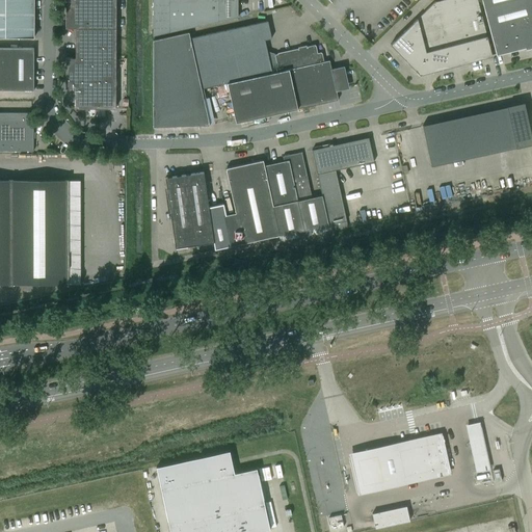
[(0,0),(0,37),(34,37),(34,0),(0,0)]
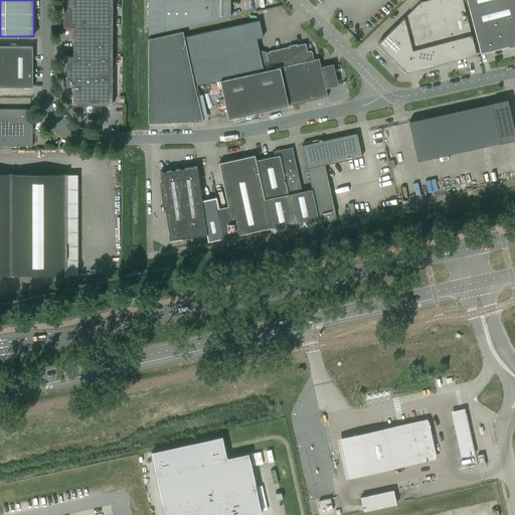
[(72,39),(112,38),(112,0),(63,0),(63,27),(72,27),(72,39)]
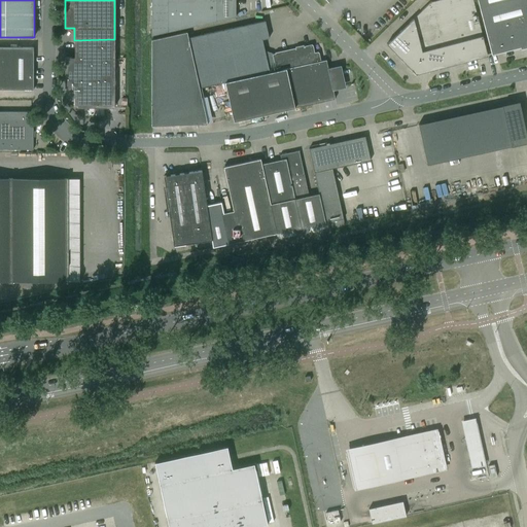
[(150,0),(151,36),(236,16),(235,0),(150,0)]
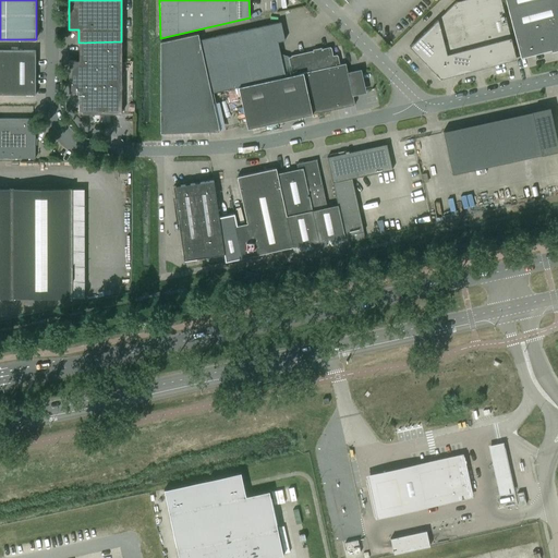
[(456,2),(409,47),(440,79),(452,75),(452,74),(516,58),(500,0),(462,0),(456,2)]
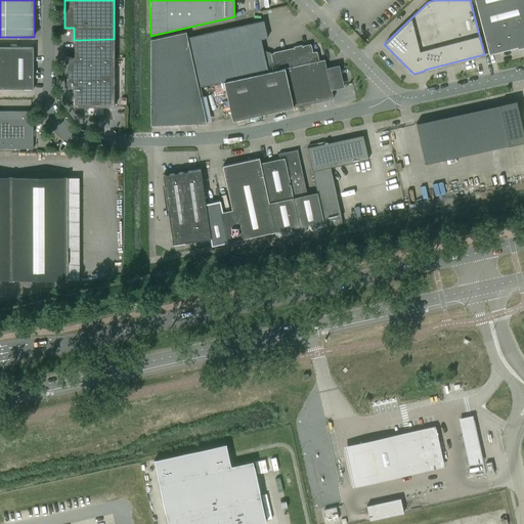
[(518,49),(523,47),(523,0),(474,0),(488,55),(517,47),(518,49)]
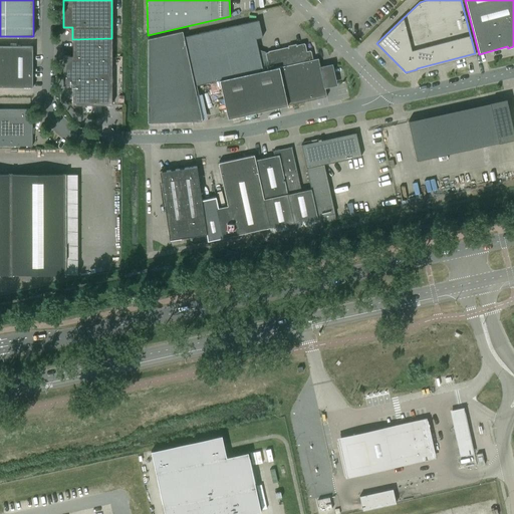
[(148,96),(196,85),(219,80),(269,70),(265,53),(259,51),(256,38),(262,37),(258,20),(184,37),(183,31),(148,39),(148,96)]
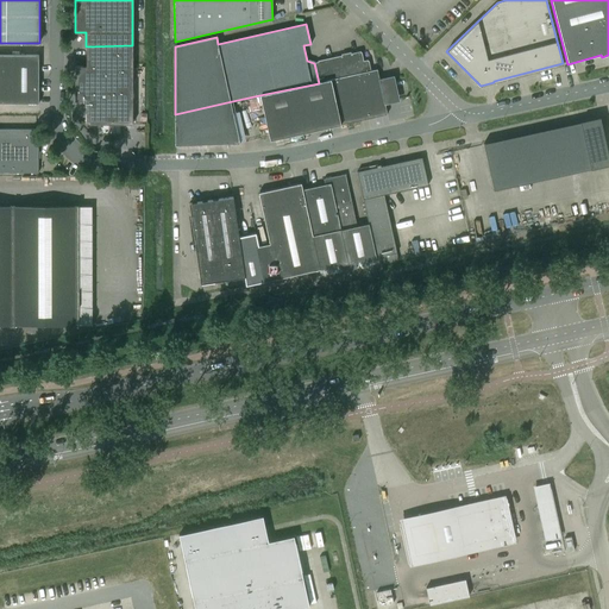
[(132,124),(132,112),(132,45),(86,46),(86,67),(75,67),(75,101),(86,101),(86,124),(132,124)]
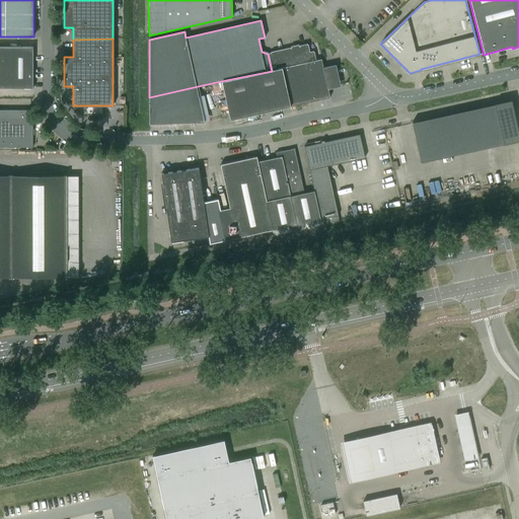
[(316,61),(316,60),(314,52),(310,53),(308,45),(268,54),(272,71),(316,61)]
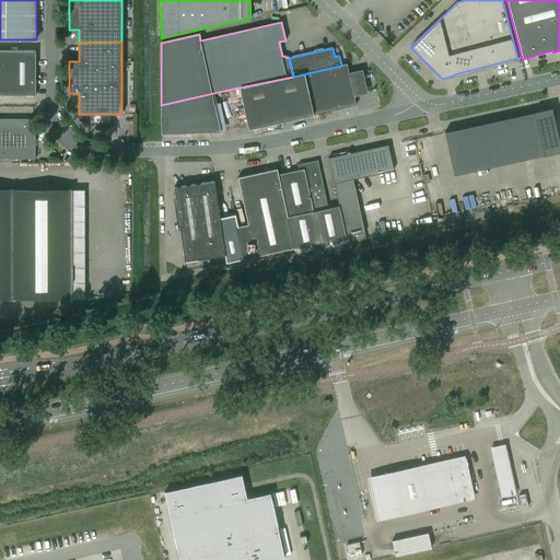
[(0,94),(35,95),(35,50),(0,49),(0,94)]
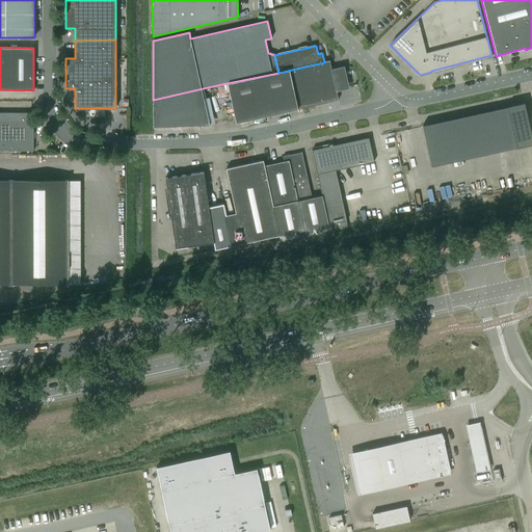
[(324,62),(278,73),(227,83),(236,123),(338,100),(329,60),(324,61),(324,62)]
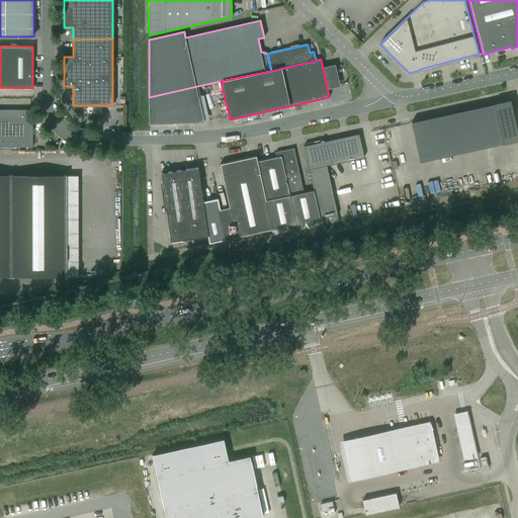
[(197,86),(149,97),(149,123),(203,121),(198,96),(199,95),(197,86)]
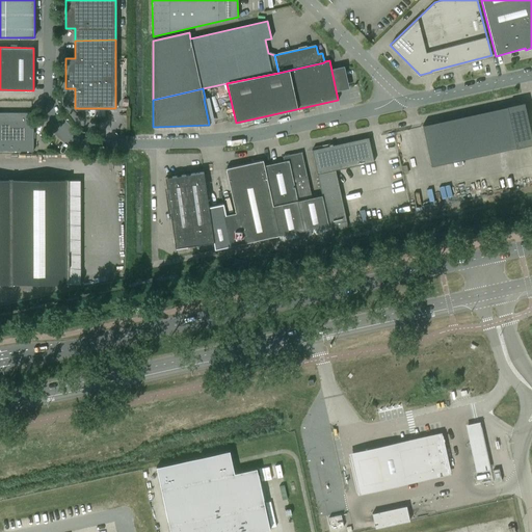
[(422,126),(431,166),(516,148),(531,143),(531,140),(524,103),(507,106),(507,107),(422,126)]
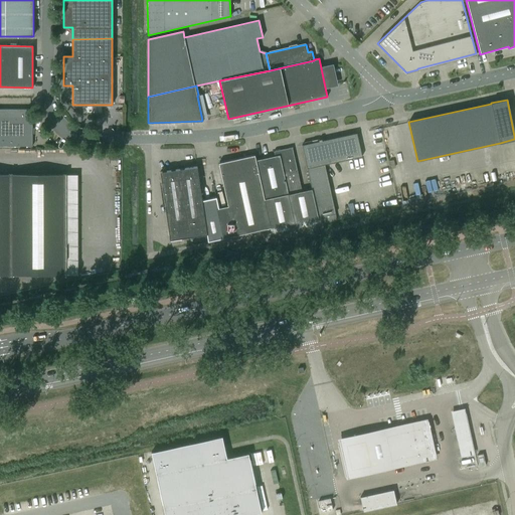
[(32,109),(30,109),(0,109),(0,146),(32,146),(32,109)]
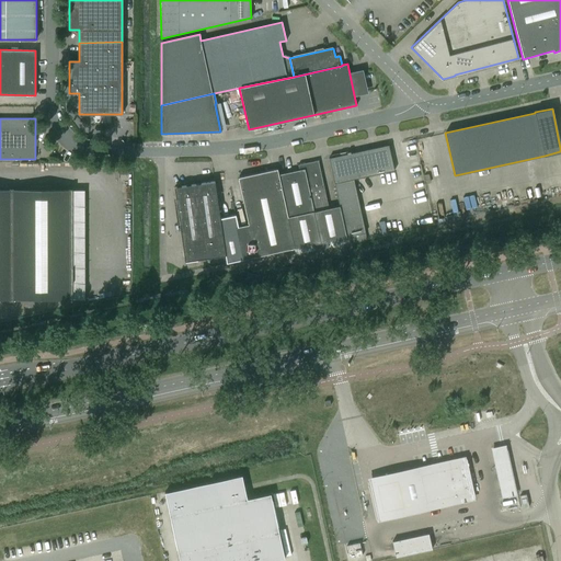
[(347,153),(329,158),(334,184),(335,186),(339,206),(346,237),(365,232),(354,180),(395,171),(389,145),(388,145),(351,153),(351,151),(347,152),(347,153)]
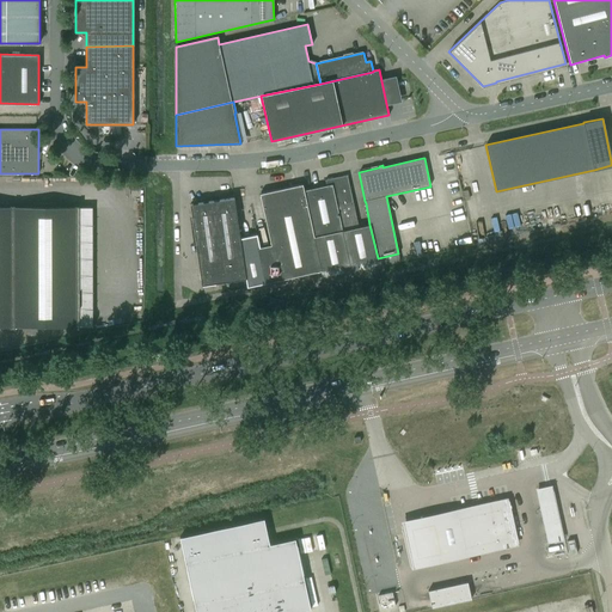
[(326,185),(304,190),(322,270),(349,264),(378,258),(369,225),(359,227),(347,175),(325,179),(326,185)]
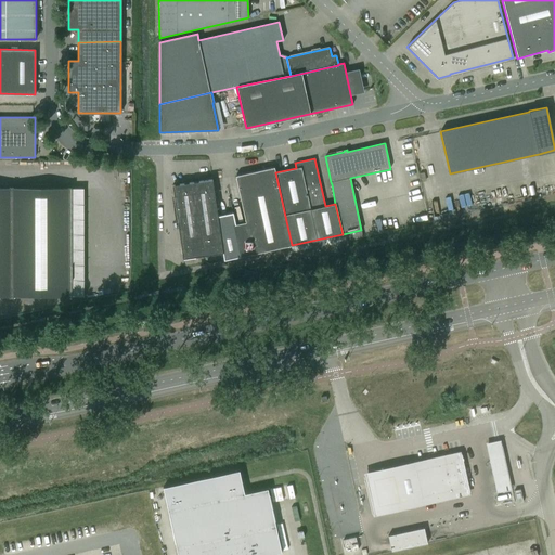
[(230,214),(218,216),(222,253),(224,260),(240,257),(292,245),(275,172),(274,167),(235,176),(245,222),(233,224),(230,214)]
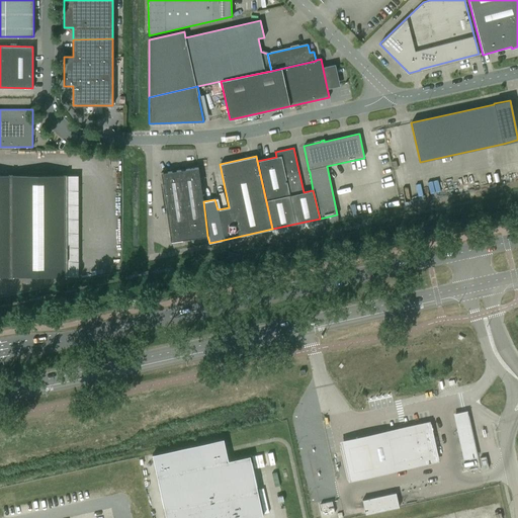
[(185,169),(161,173),(171,242),(207,236),(203,201),(198,168),(185,169)]
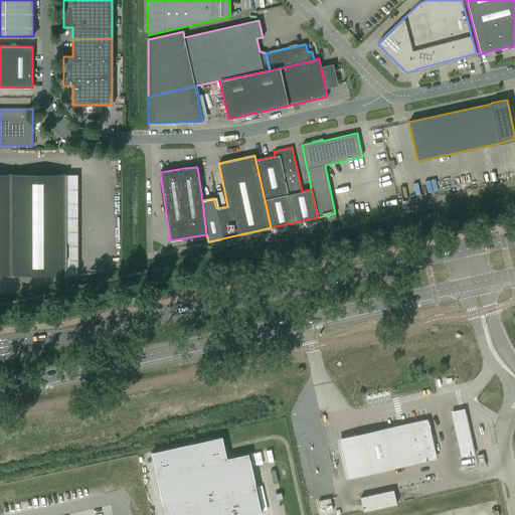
[(65,175),(0,174),(0,274),(65,275),(65,175)]
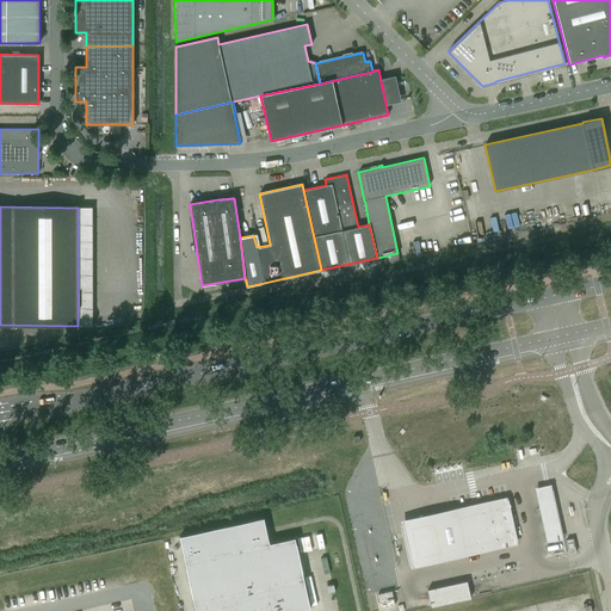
[(551,485),(537,488),(541,503),(555,499),(551,485)]
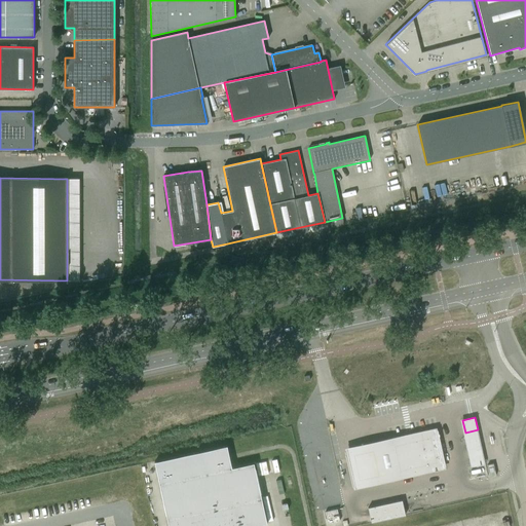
[(437,427),(390,438),(344,448),(353,490),(447,468),(437,427)]
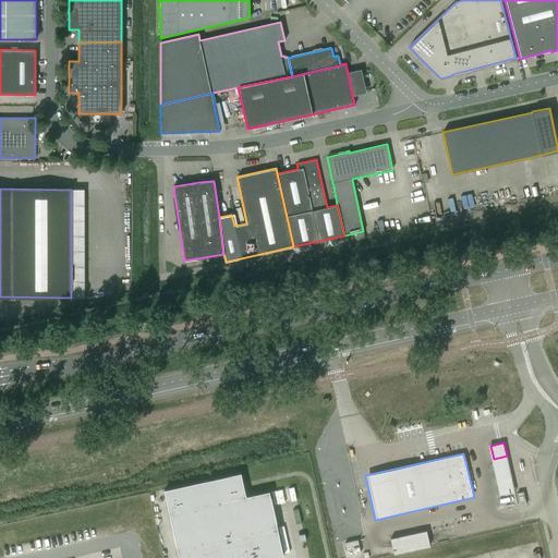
[(269,557),(283,555),(269,492),(245,496),(243,485),(241,473),(164,489),(179,557),(269,557)]
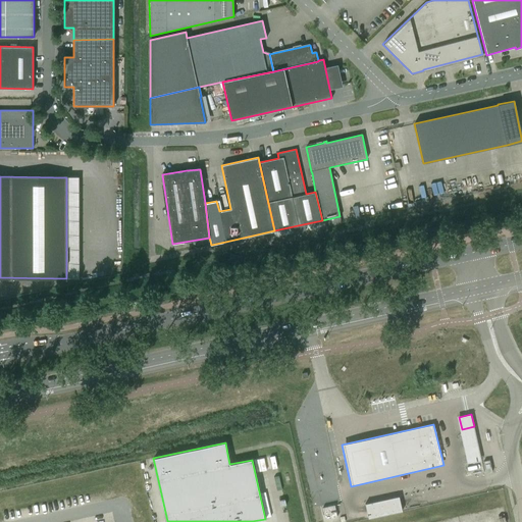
[(486,473),(492,472),(489,460),(483,461),(486,473)]
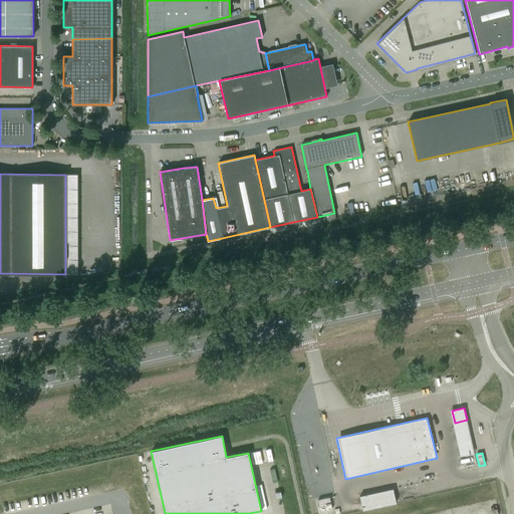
[(359,497),(362,511),(396,503),(395,499),(393,491),(393,489),(359,496),(359,497)]
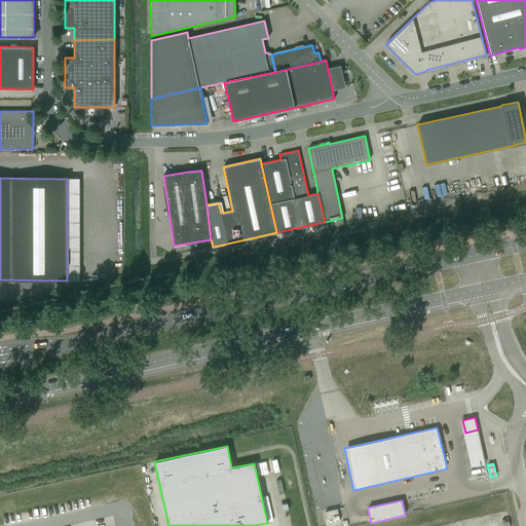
[(325,512),(328,524),(340,521),(337,510),(325,512)]
